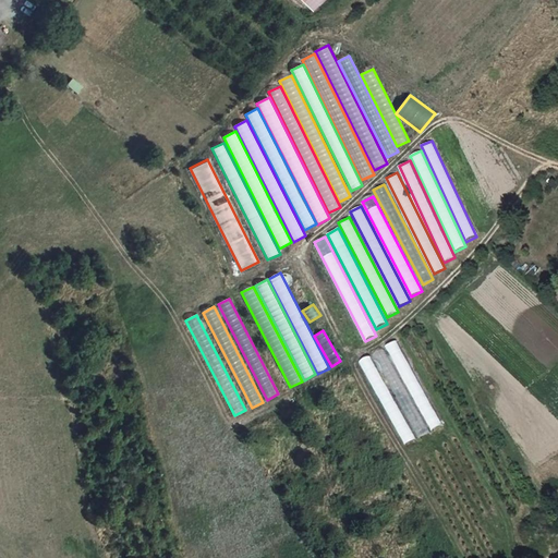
[(432,429),(443,423),(396,340),(385,347),(432,429)]
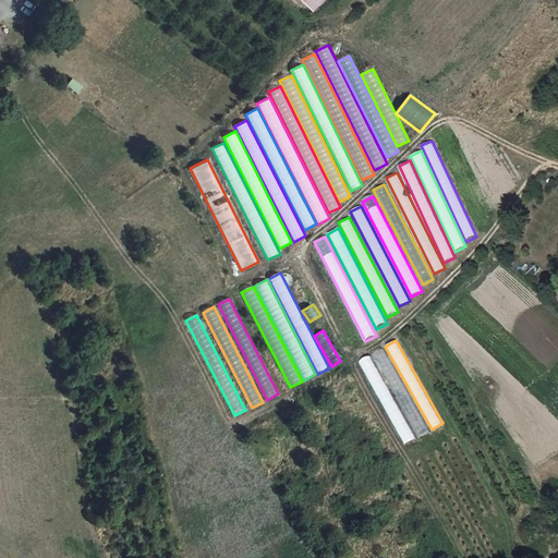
[(419,438),(429,432),(383,349),(372,355),(419,438)]
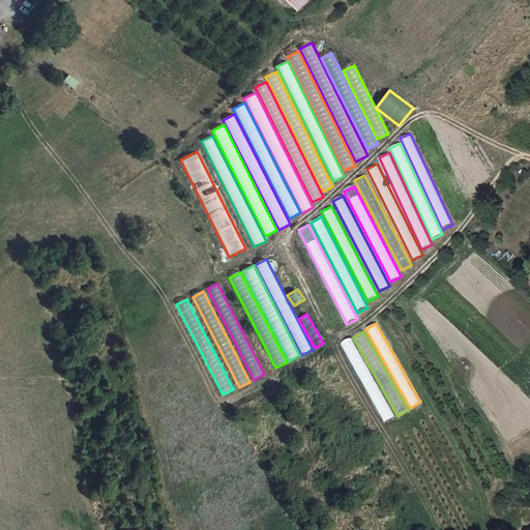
[(385,423),(395,417),(351,339),(341,345),(385,423)]
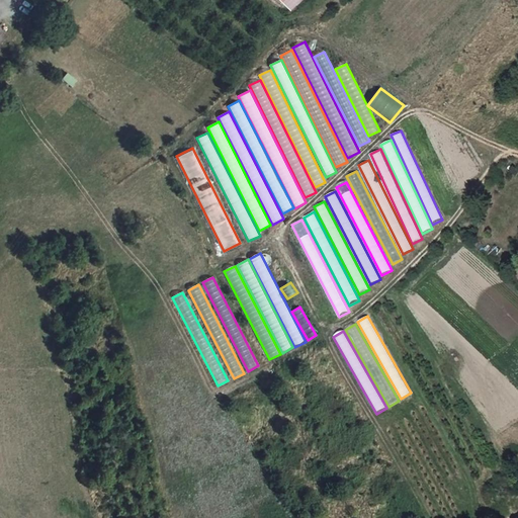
All buildings are outlined.
